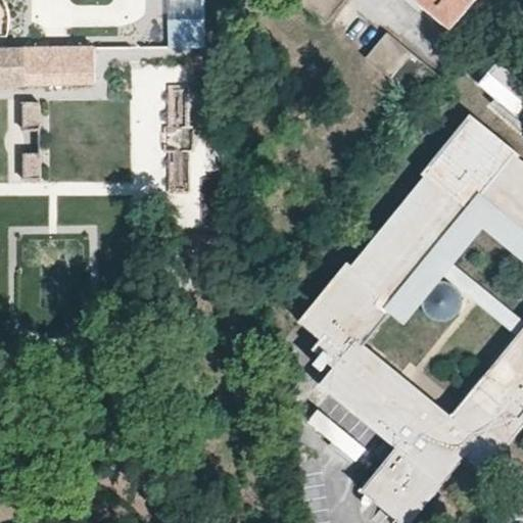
[(205,18),(204,0),(180,0),(181,19),(205,18)]
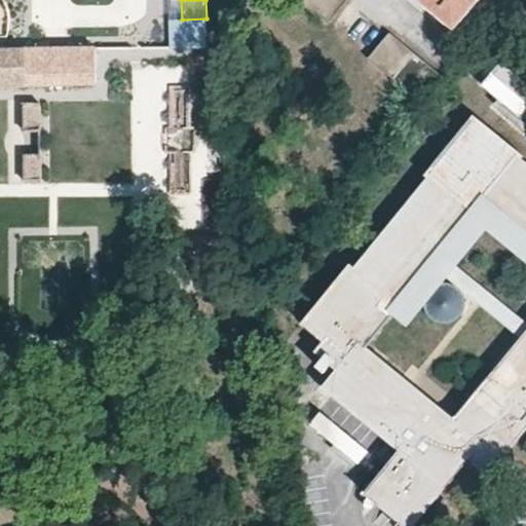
[(300,0),(327,22),(343,0),(300,0)]
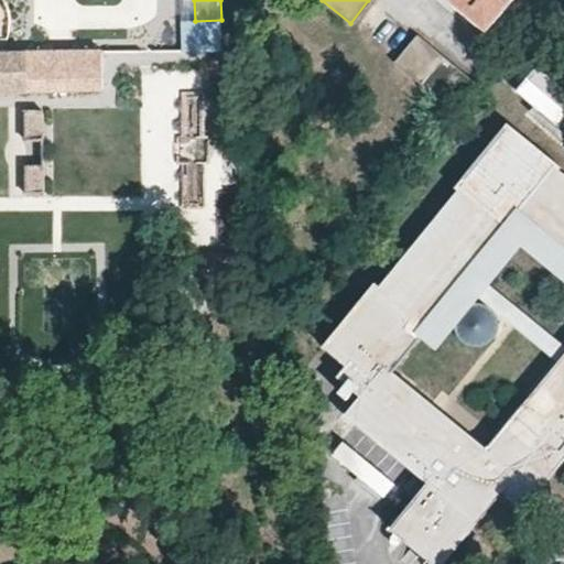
[(451,0),(483,25),(503,0),(451,0)]
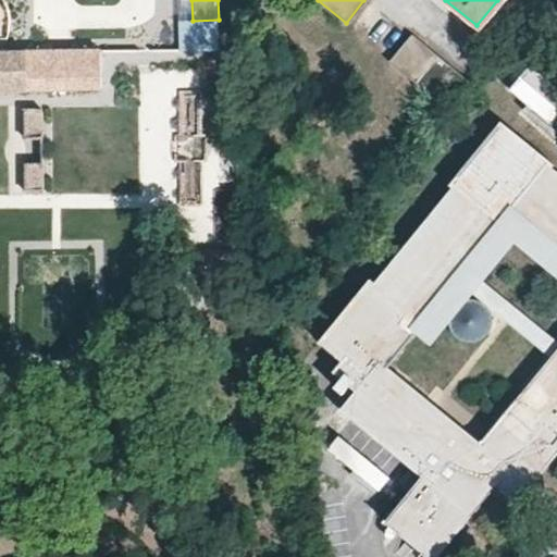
[(410,33),(390,59),(443,103),(465,77),(410,33)]
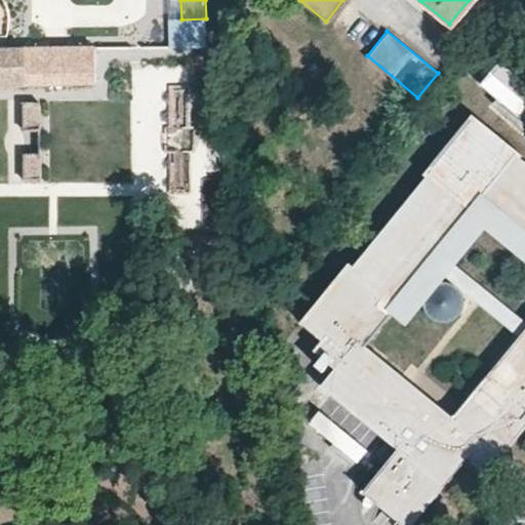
[(93,46),(0,46),(0,83),(93,82),(93,65),(93,46)]
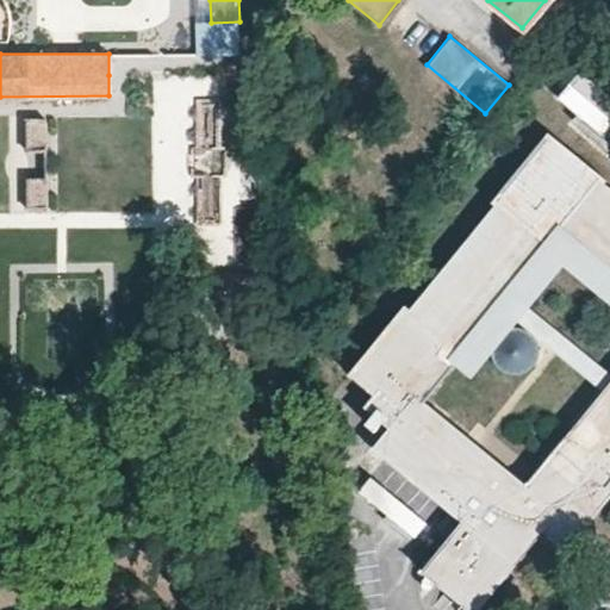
[(553,97),(599,134),(609,119),(609,97),(576,69),(553,97)]
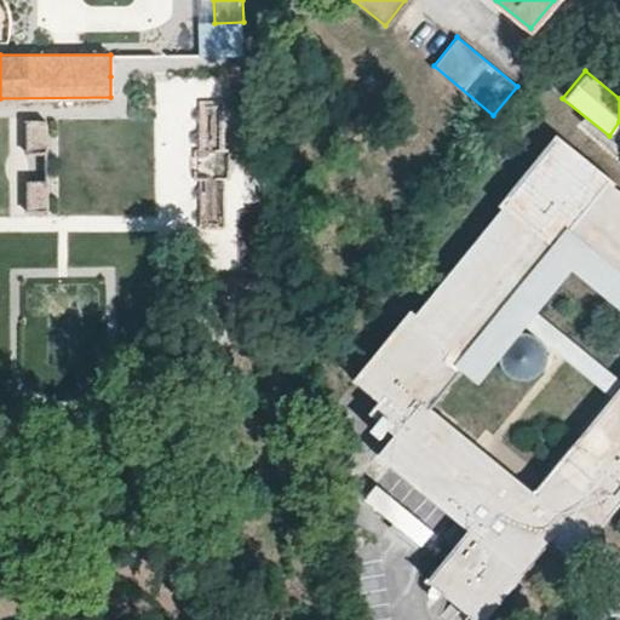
[(45,122),(24,122),(24,153),(45,151),(45,122)]
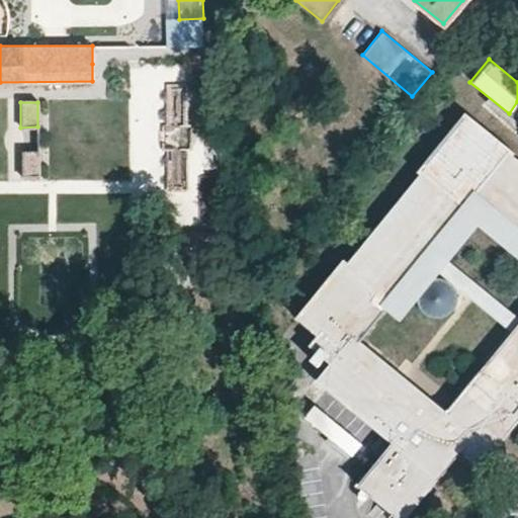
[(323,368),(318,379),(393,440),(360,483),(407,517),(408,517),(463,453),(481,465),(498,443),(517,419),(517,153),(468,112),(298,317),(319,334),(313,342),(320,347),(312,357),(323,368)]
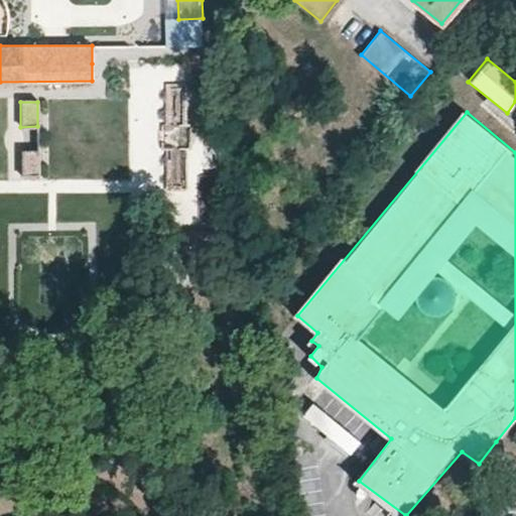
[(37,149),(20,150),(20,175),(38,175),(37,149)]
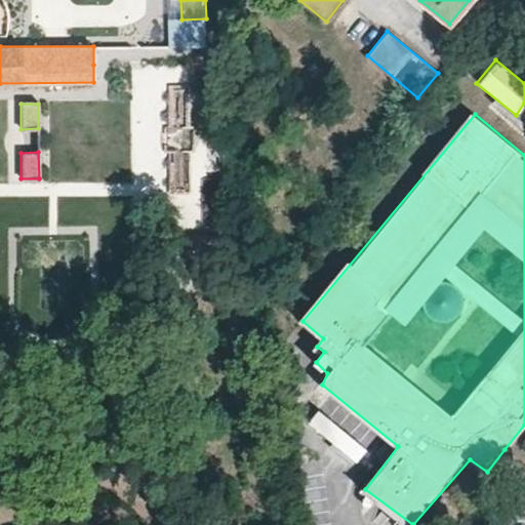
[(317,408),(307,419),(354,461),(365,450),(317,408)]
